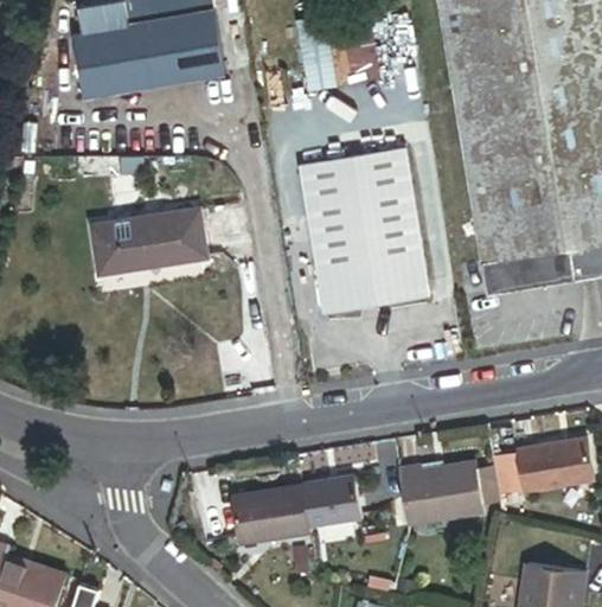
[(126,0),(121,1),(126,24),(175,16),(172,0),(126,0)]
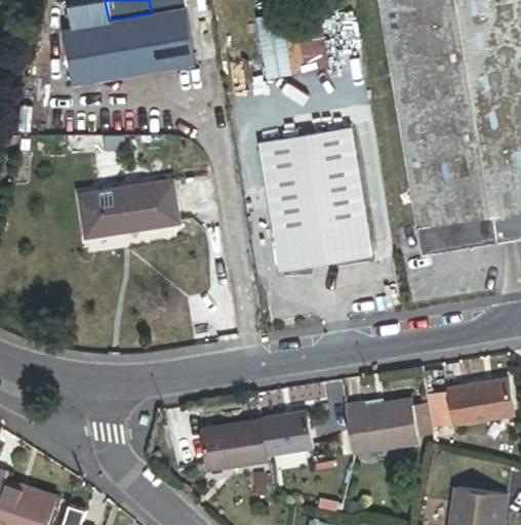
[(520,238),(520,0),(377,0),(419,255),(520,238)]
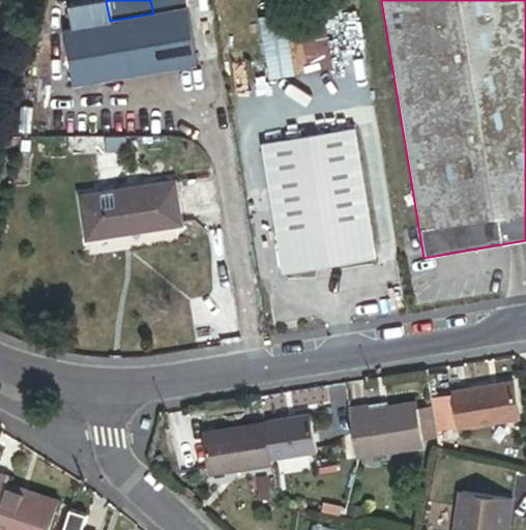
[(193,65),(183,8),(153,13),(110,21),(61,29),(70,85),(193,65)]
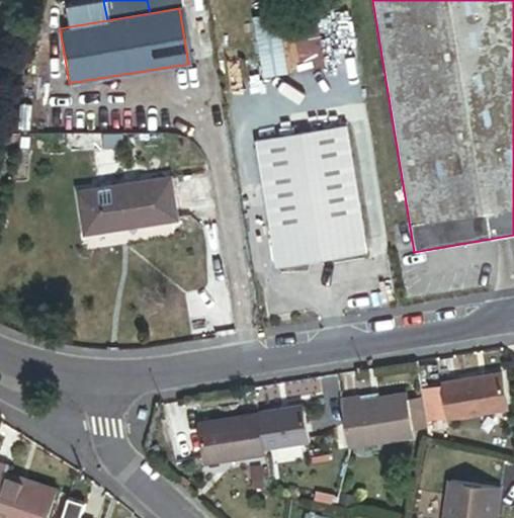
[(342,126),(256,141),(275,267),(362,254),(342,126)]
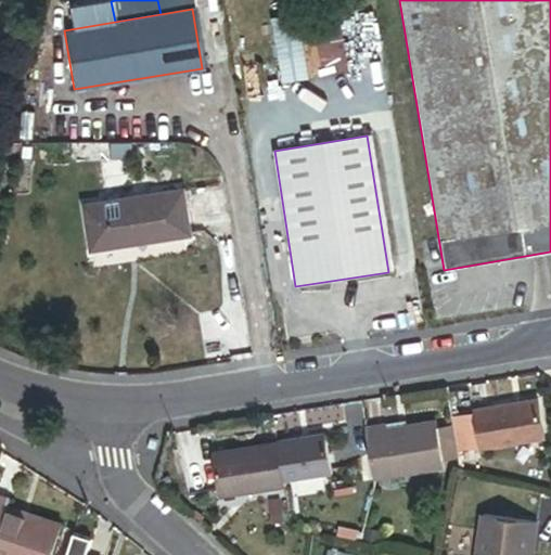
[(187,233),(179,192),(82,207),(89,249),(187,233)]
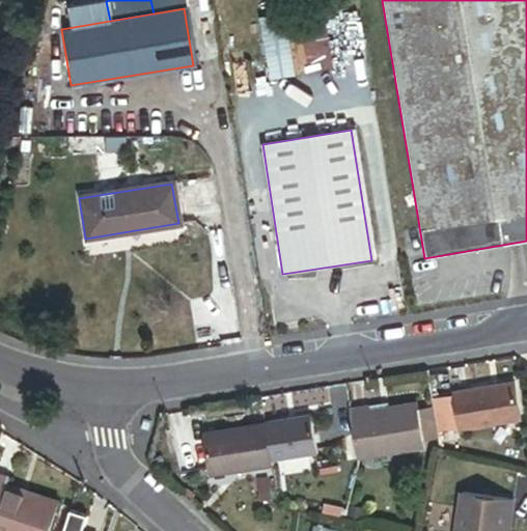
[(512,385),(451,395),(458,432),(519,422),(512,385)]
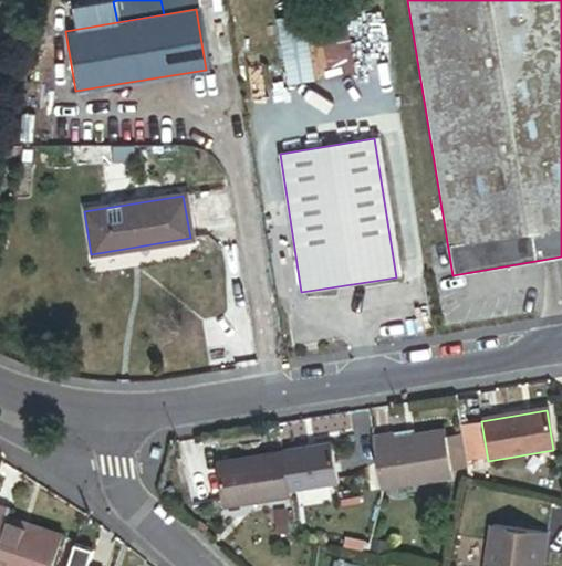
[(370,438),(378,491),(450,479),(450,474),(444,437),(443,431),(392,440),(391,435),(370,438)]
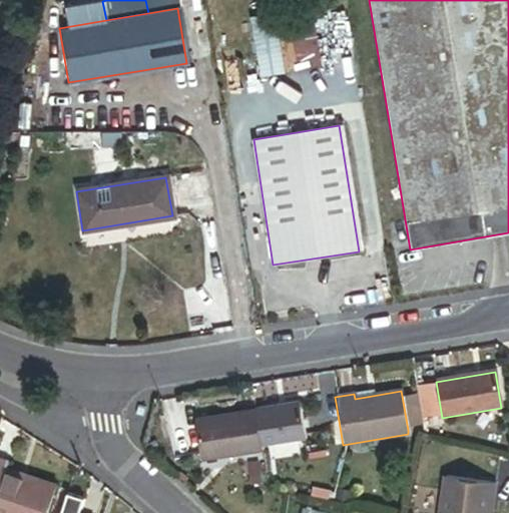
[(413,394),(402,396),(408,430),(419,428),(413,394)]
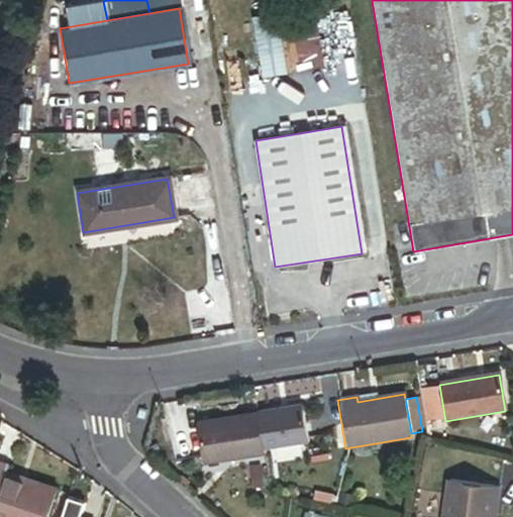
[(302,407),(254,415),(261,450),(307,442),(302,407)]
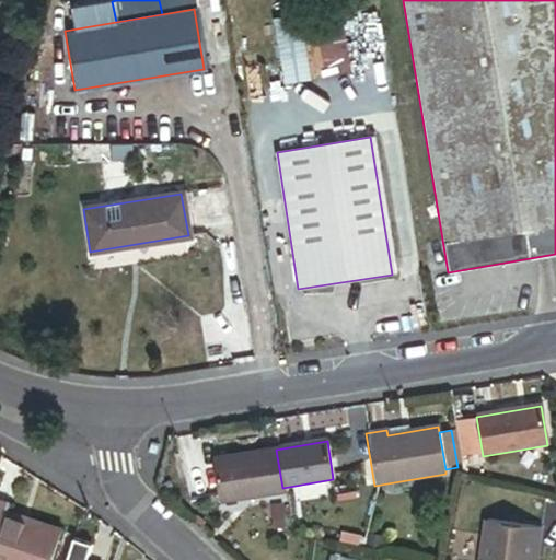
[(282,488),(276,450),(211,461),(218,499),(246,494),(247,500),(284,493),(282,488)]
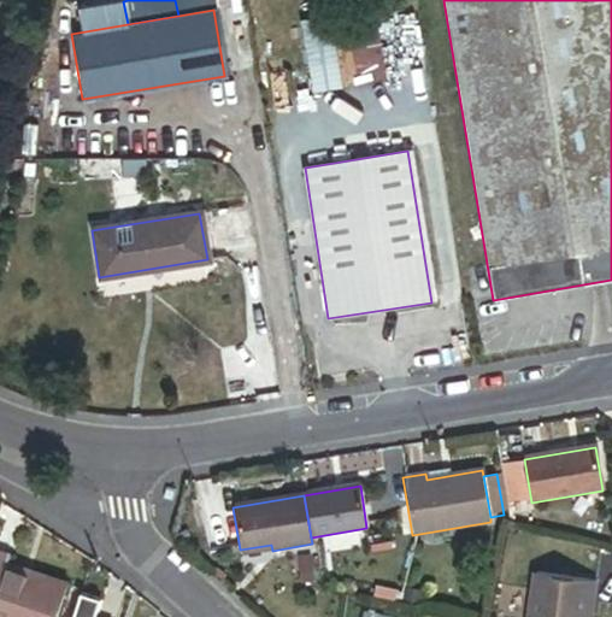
[(4,556),(0,554),(0,616),(52,616),(64,585),(1,564),(4,556)]
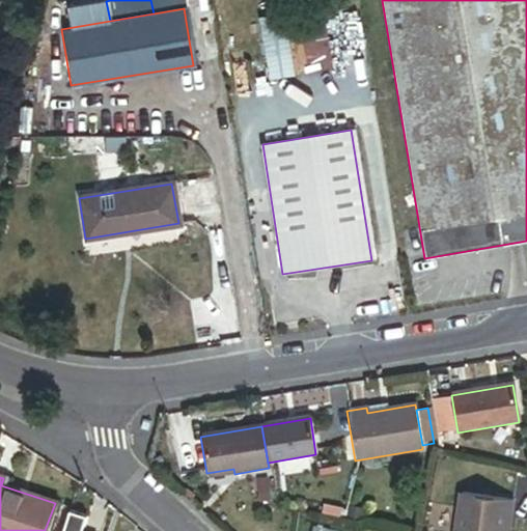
[(459,488),(452,530),(499,530),(502,513),(507,514),(510,496),(459,488)]
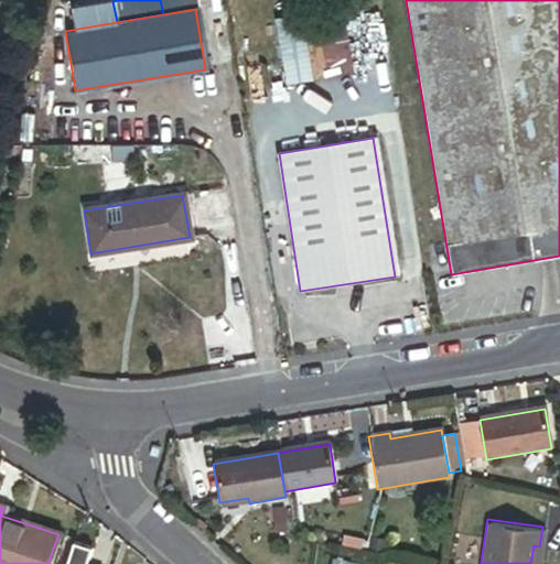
[(83,563),(90,543),(72,538),(62,563),(83,563)]
